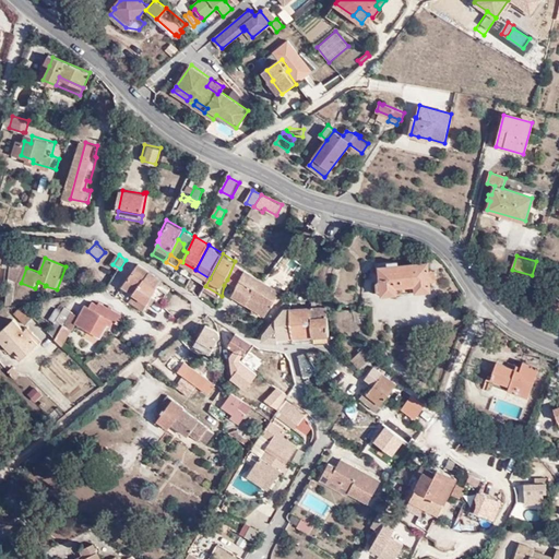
[(281,290),(235,261),(227,280),(239,287),(235,294),(266,314),(281,290)]
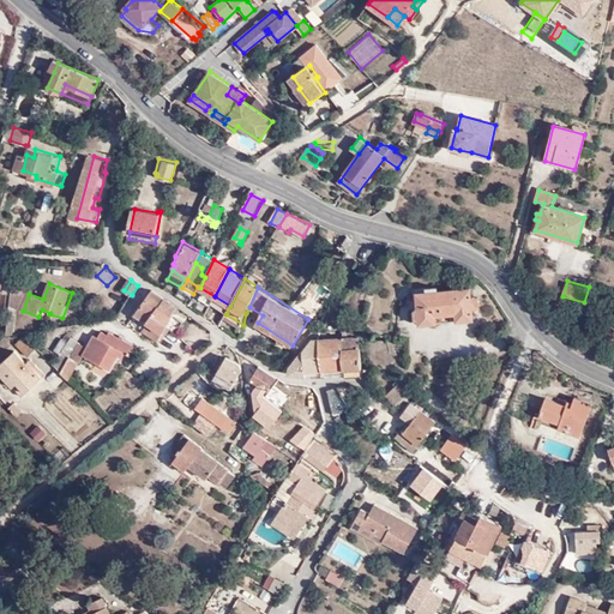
[(421,323),(438,321),(438,315),(458,314),(456,289),(439,290),(439,287),(414,288),(414,293),(417,293),(421,323)]
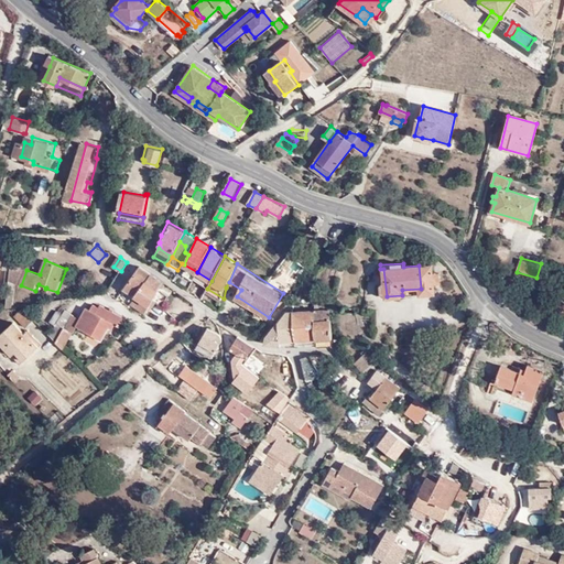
[(26,270),(14,264),(13,272),(11,282),(21,285),(26,270)]
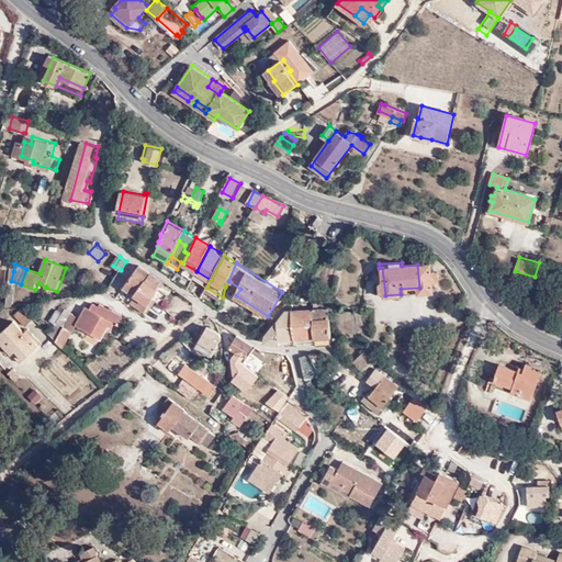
[(193,279),(197,271),(183,263),(179,270),(193,279)]
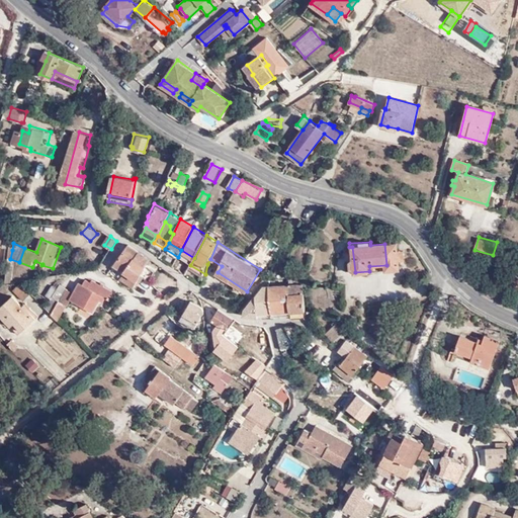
[(400,269),(399,261),(398,251),(398,243),(384,244),(386,265),(386,270),(400,269)]
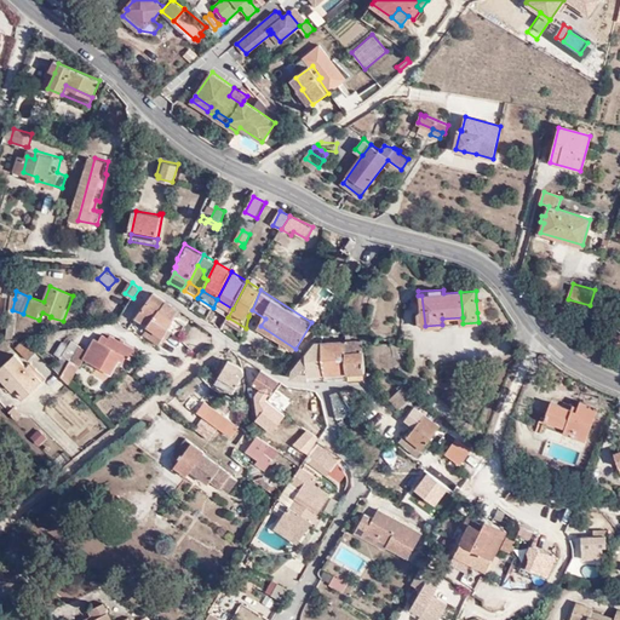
[(168,300),(156,293),(142,313),(139,310),(138,313),(139,315),(138,316),(150,325),(168,300)]
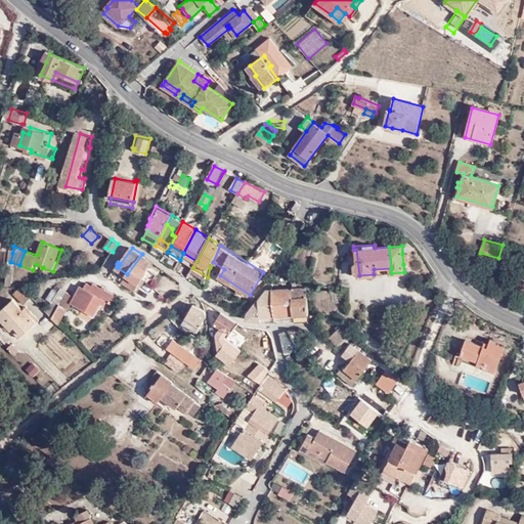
[(142,254),(127,274),(128,274),(141,284),(143,279),(151,284),(159,272),(150,267),(154,262),(150,259),(142,254)]
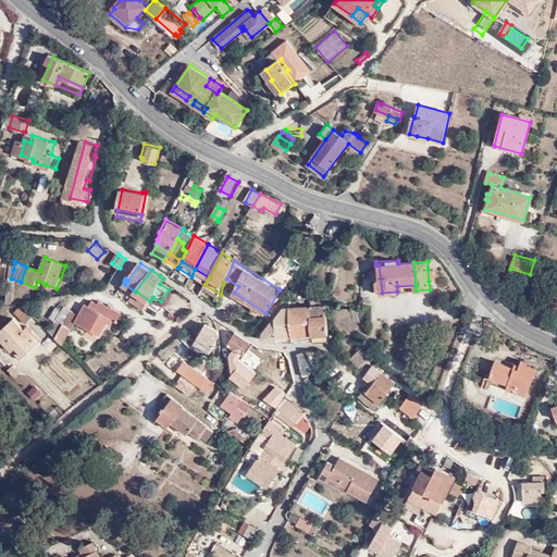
[(7,305),(5,306),(9,306),(13,304),(16,286),(10,285),(7,305)]
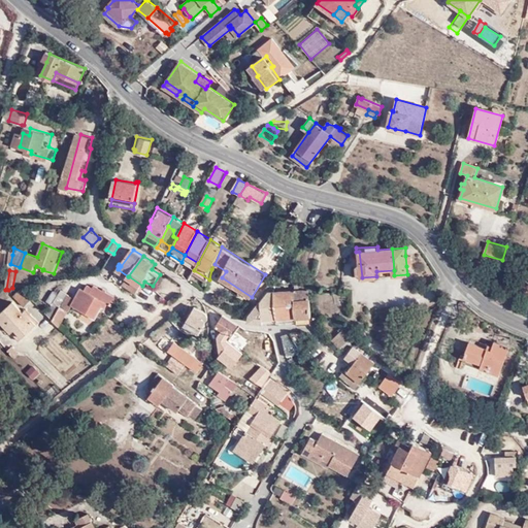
[(129,276),(124,284),(137,292),(142,286),(129,276)]
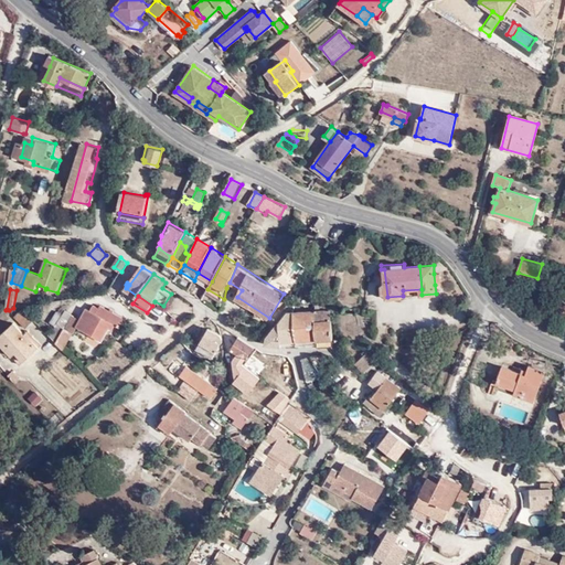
[(78,324),(103,338),(109,326),(119,330),(125,318),(104,305),(100,307),(95,304),(93,309),(87,307),(81,319),(78,324)]
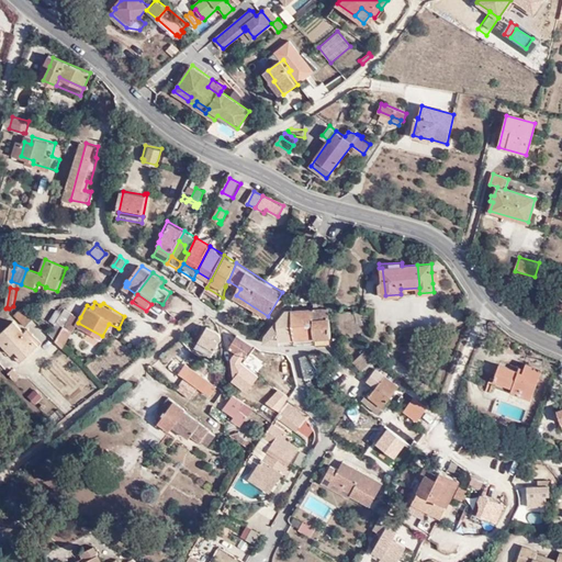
[(164,324),(170,314),(156,304),(149,315),(164,324)]
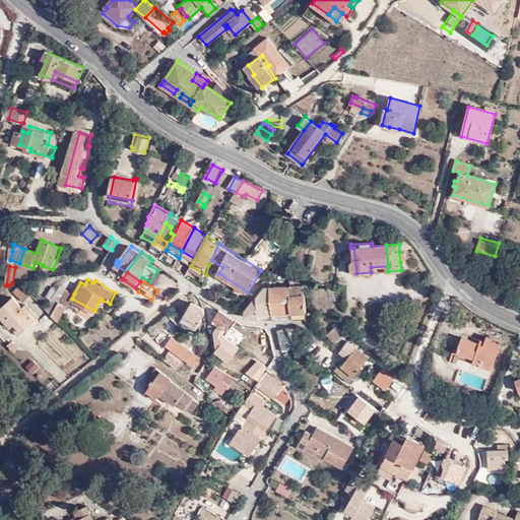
[(24,303),(33,296),(21,283),(14,291),(24,303)]
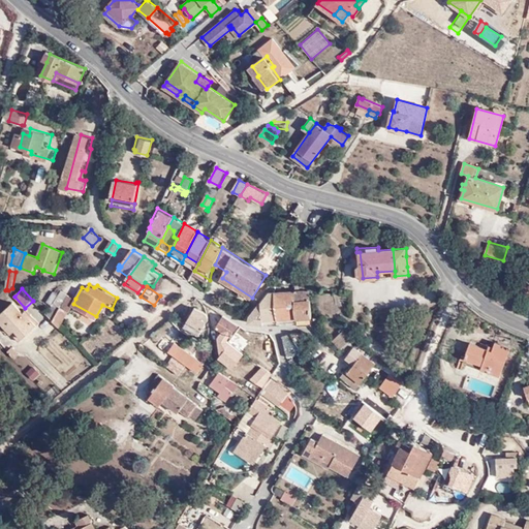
[(312,316),(313,316),(311,289),(296,290),(298,317),(299,317),(299,321),(299,323),(312,322),(312,316)]
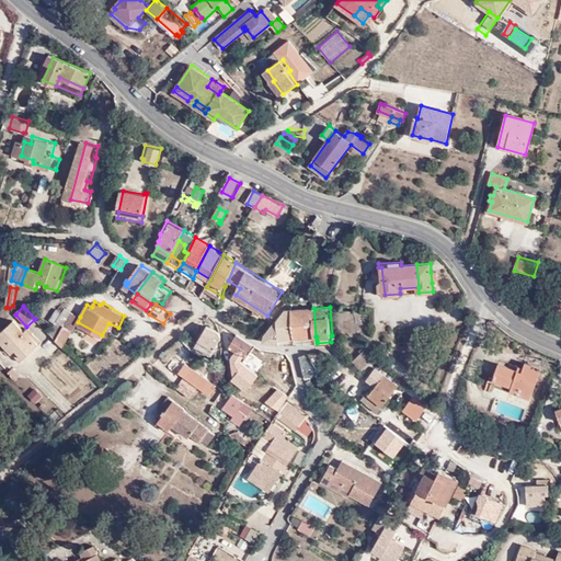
[(58,320),(66,325),(73,313),(65,308),(61,315),(58,320)]
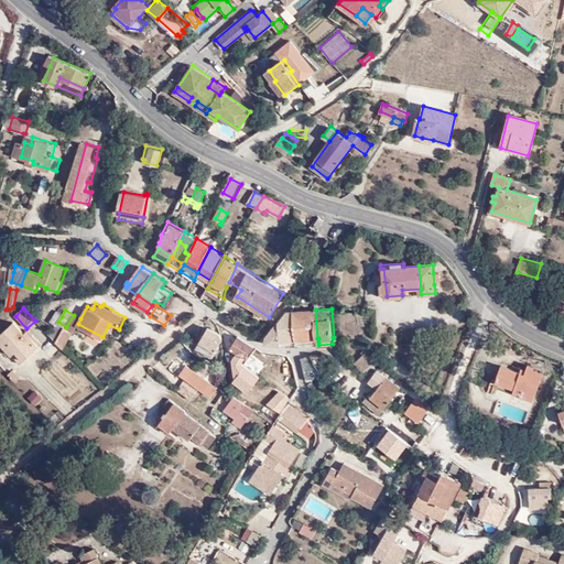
[(315,310),(293,311),(296,339),(317,338),(315,310)]
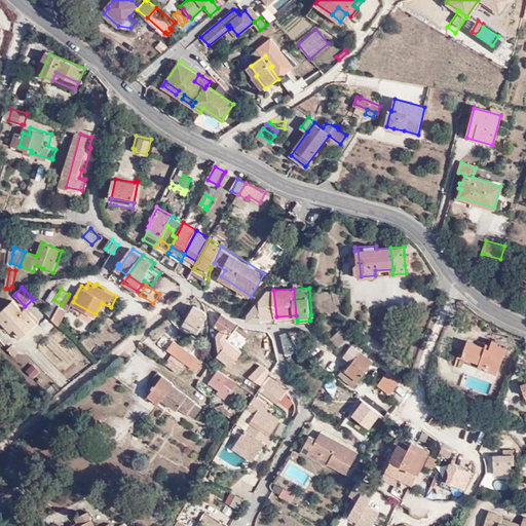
[(273,290),(268,290),(251,312),(250,312),(248,318),(263,321),(263,317),(276,316),(273,290)]
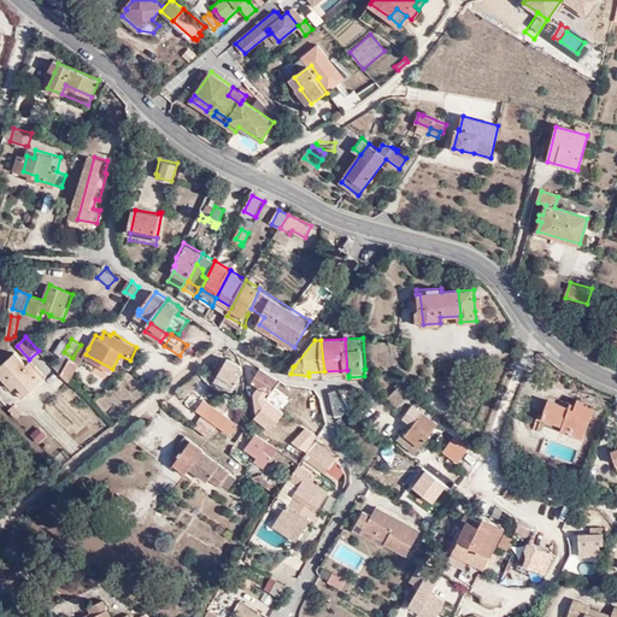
[(54,352),(60,356),(64,352),(68,346),(60,342),(54,352)]
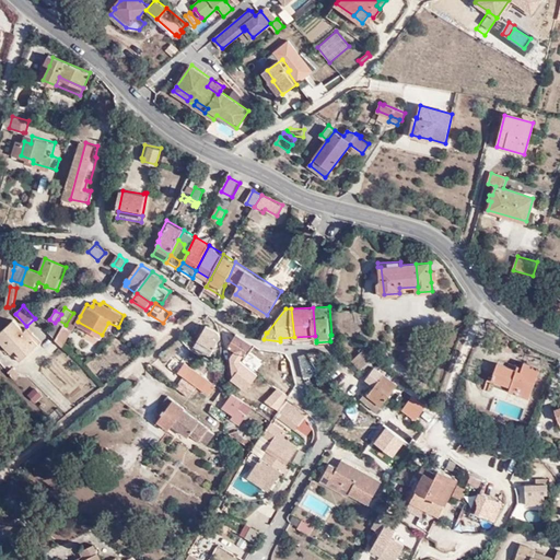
[(73,313),(66,325),(73,329),(78,322),(80,316),(73,313)]
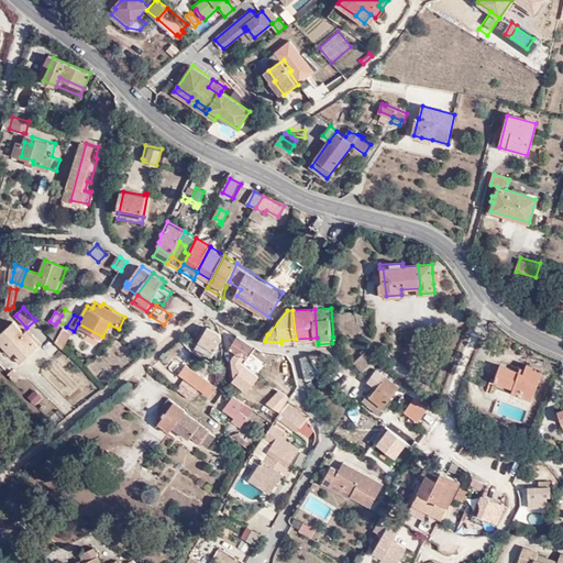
[(55,324),(50,333),(57,341),(66,327),(58,321),(55,324)]
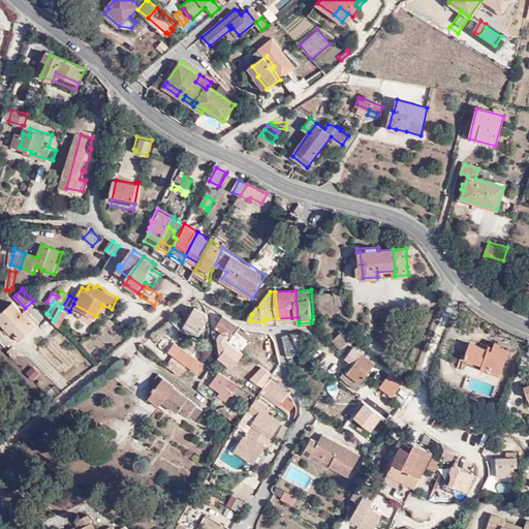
[(16,331),(23,339),(36,327),(23,312),(22,313),(13,304),(0,314),(0,321),(10,334),(16,331)]
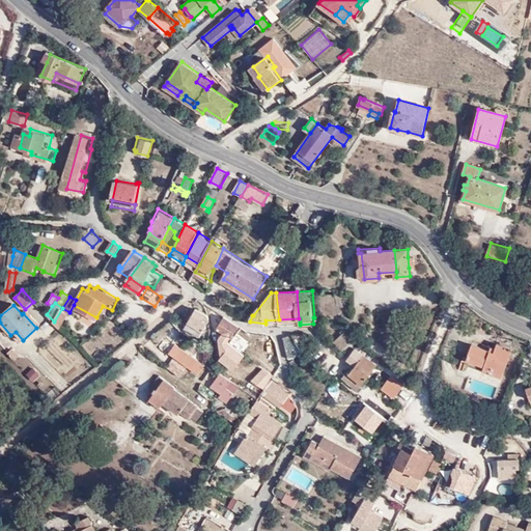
[(62,308),(54,322),(60,328),(70,312),(62,308)]
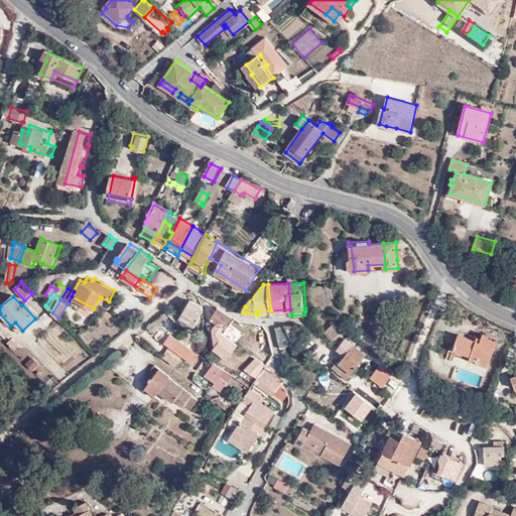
[(201,304),(191,300),(180,318),(195,327),(203,312),(203,307),(201,304)]
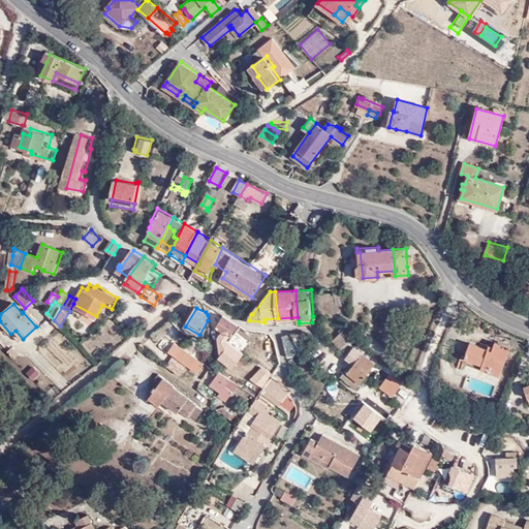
[(239,323),(224,314),(218,324),(220,327),(224,350),(238,362),(245,352),(230,341),(228,339),(239,323)]
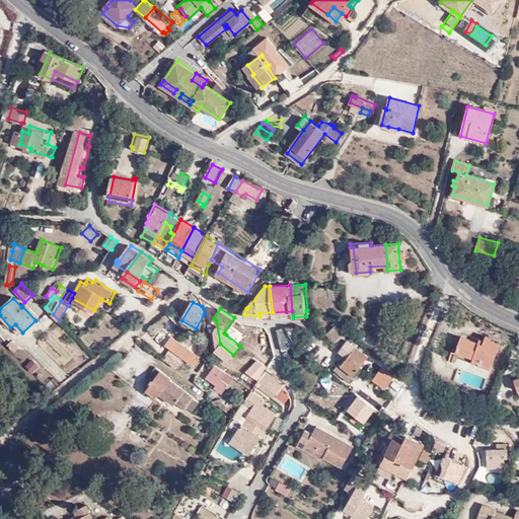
[(332,338),(342,327),(336,321),(325,332),(332,338)]
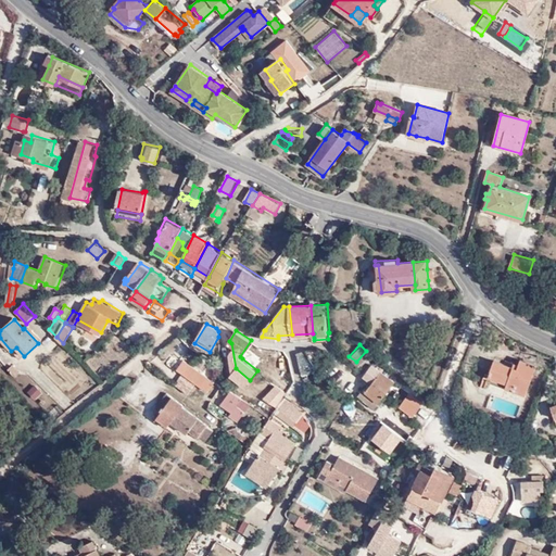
[(20,359),(24,356),(16,348),(11,351),(20,359)]
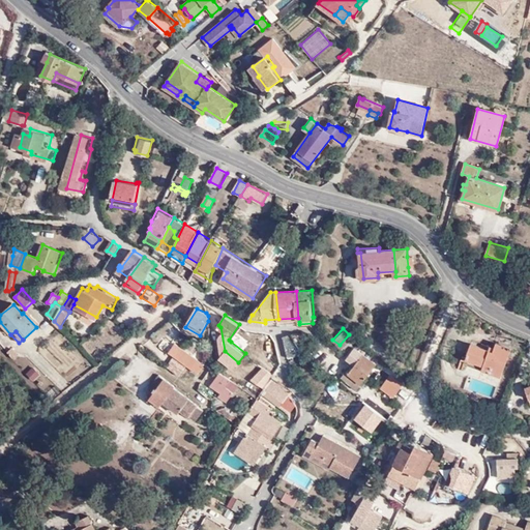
[(293,331),(285,331),(289,347),(291,353),(306,349),(308,349),(305,346),(293,331)]
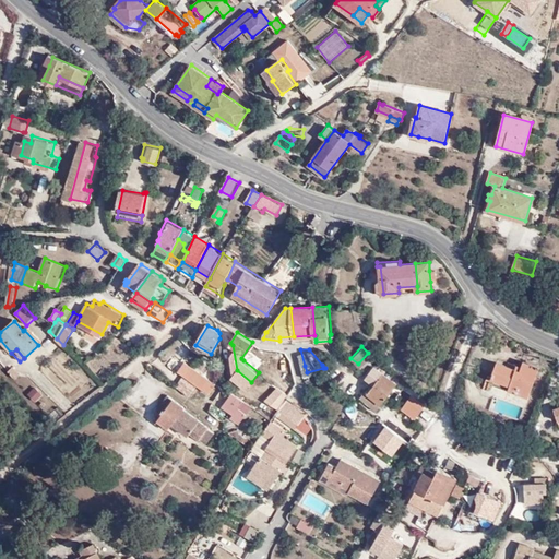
[(312,349),(309,349),(322,365),(328,359),(319,349),(312,349)]
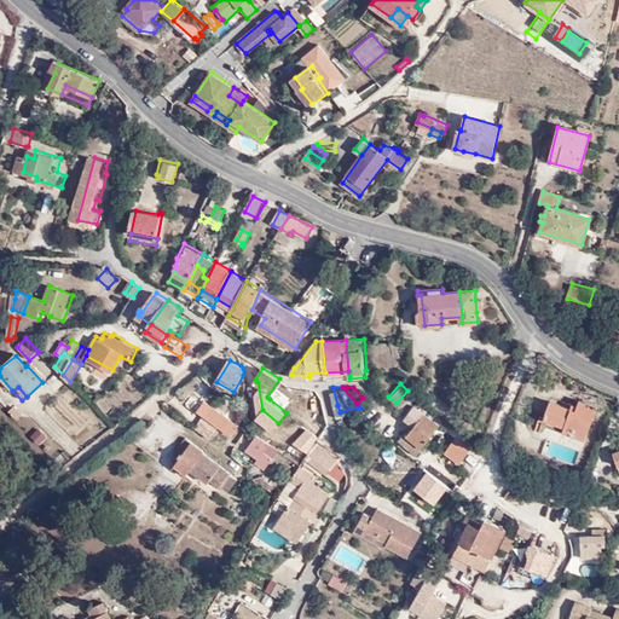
[(408,398),(411,394),(408,391),(397,403),(400,406),(408,398)]
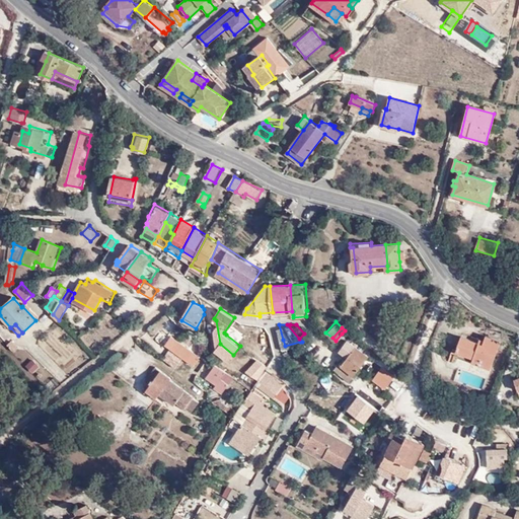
[(349,339),(342,334),(336,341),(332,343),(337,346),(340,349),(349,339)]
